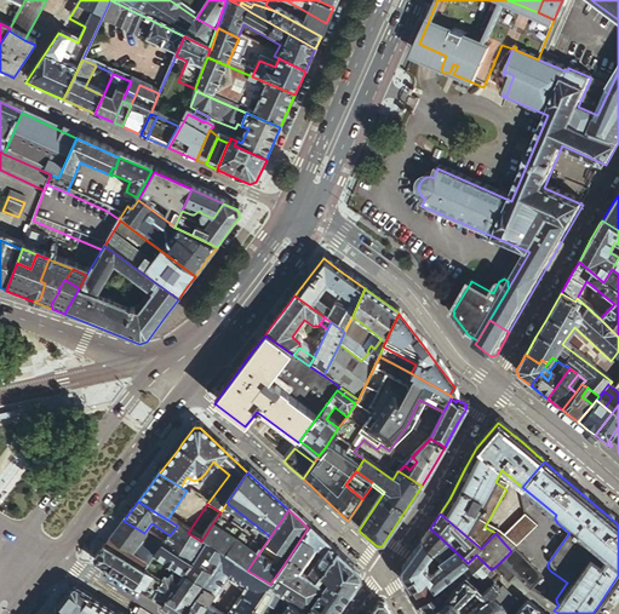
[(523,517),(500,539),(511,551),(536,528),(523,517)]
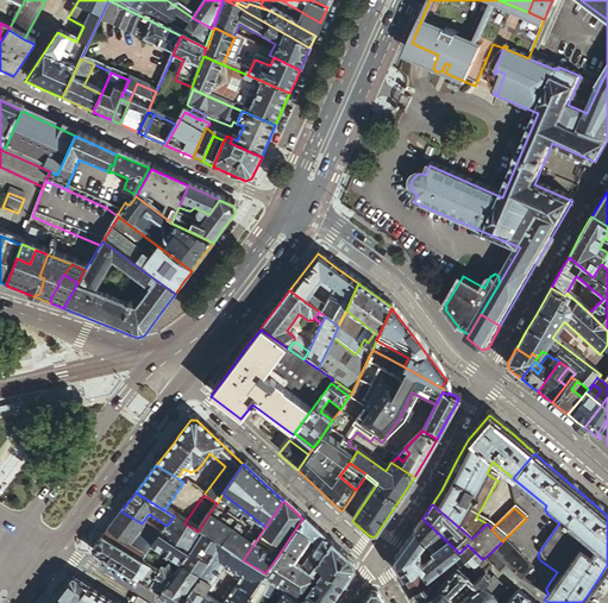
[(142,523),(121,512),(114,521),(98,541),(92,550),(94,554),(114,569),(130,578),(144,557),(151,546),(158,534),(142,523)]
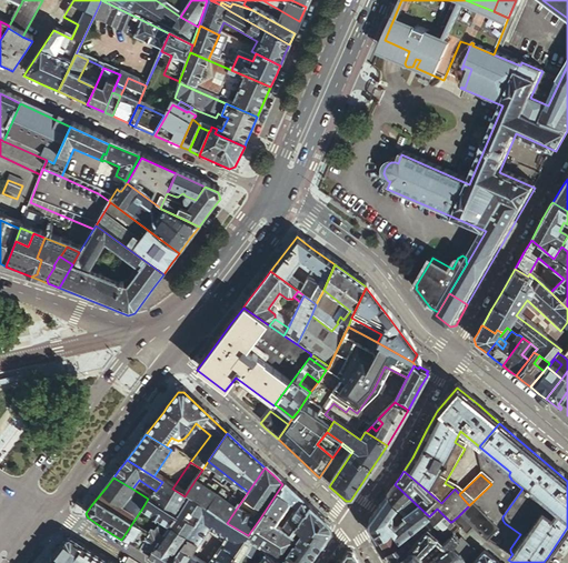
[(185,496),(189,499),(207,510),(227,523),(236,510),(208,490),(195,481),(185,496)]
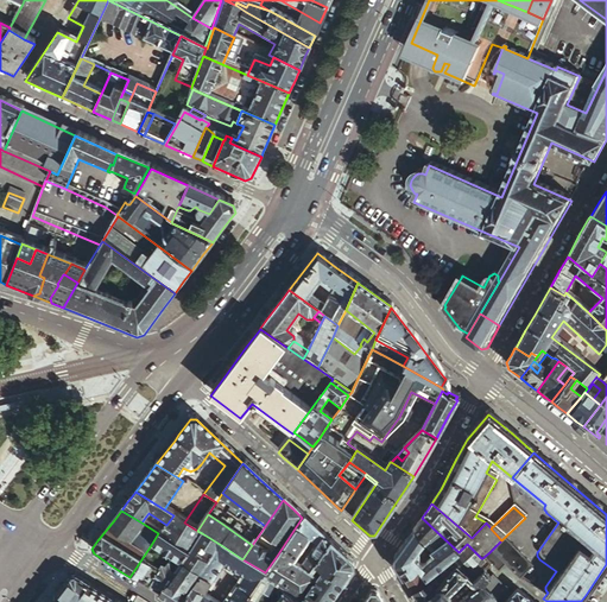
[(159,534),(188,552),(188,553),(202,533),(197,531),(184,523),(174,515),(166,525),(159,534)]
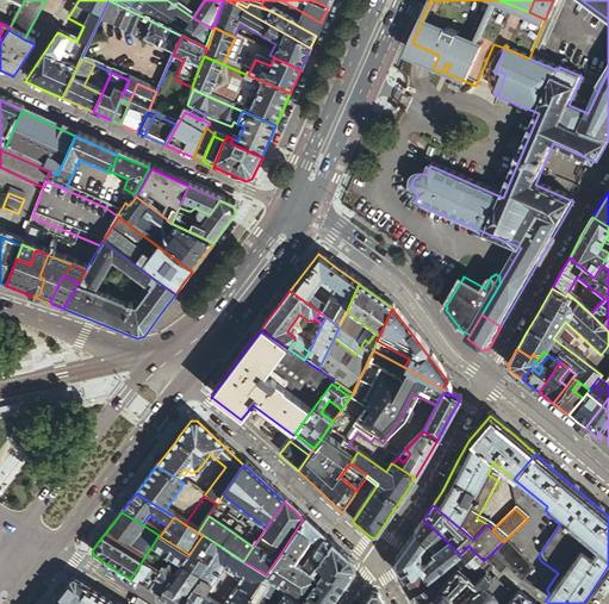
[(303,520),(278,558),(293,567),(293,566),(309,542),(316,547),(299,571),(309,577),(314,568),(330,545),(311,528),(303,520)]
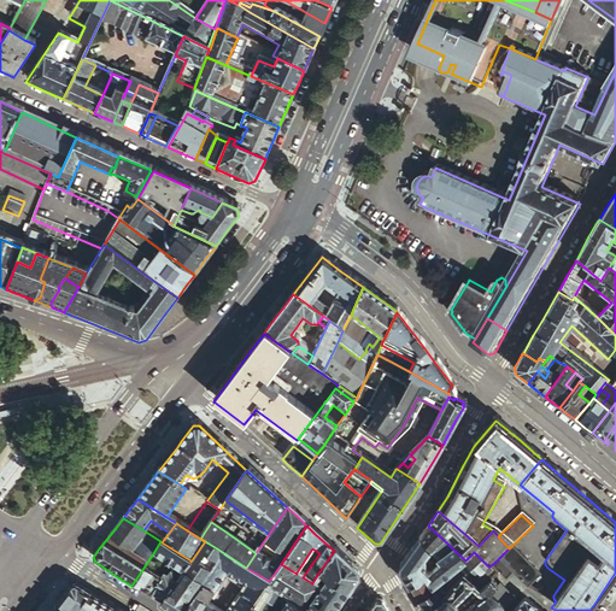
[(423,533),(417,541),(429,553),(440,564),(450,574),(453,571),(465,560),(428,526),(423,533)]
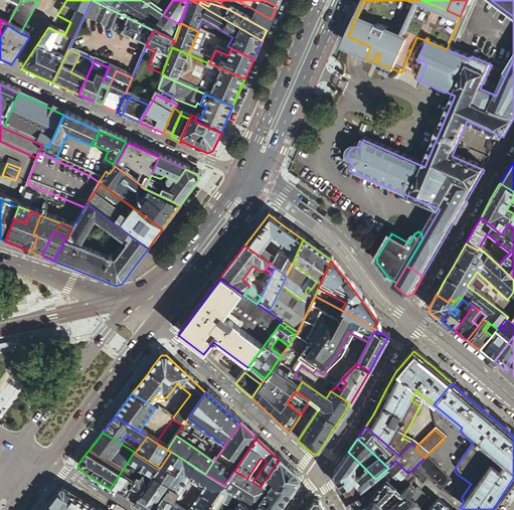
[(122,471),(110,489),(124,498),(135,505),(159,468),(135,453),(134,452),(128,462),(146,474),(140,483),(137,481),(134,485),(129,481),(131,477),(122,471)]
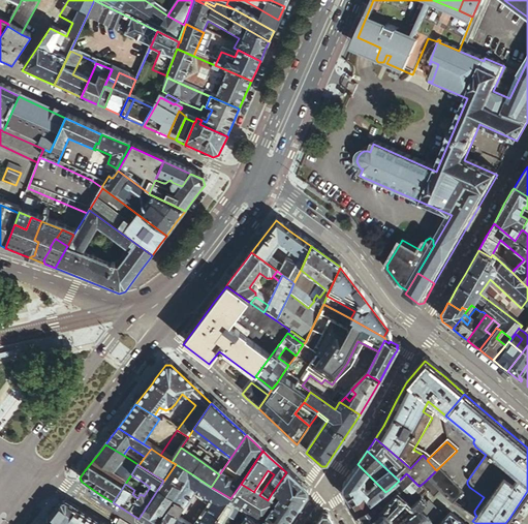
[(163,481),(138,519),(146,523),(159,523),(166,513),(192,474),(176,464),(163,482),(163,481)]
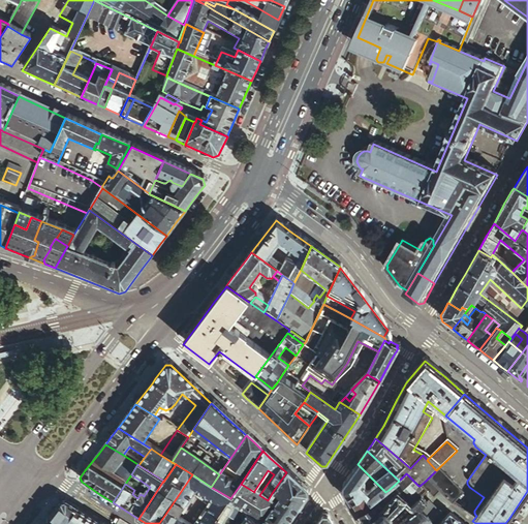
[(368,474),(358,464),(350,475),(342,487),(341,488),(341,492),(345,498),(349,505),(363,497),(369,505),(384,493),(385,492),(377,484),(369,492),(361,484),(368,474)]
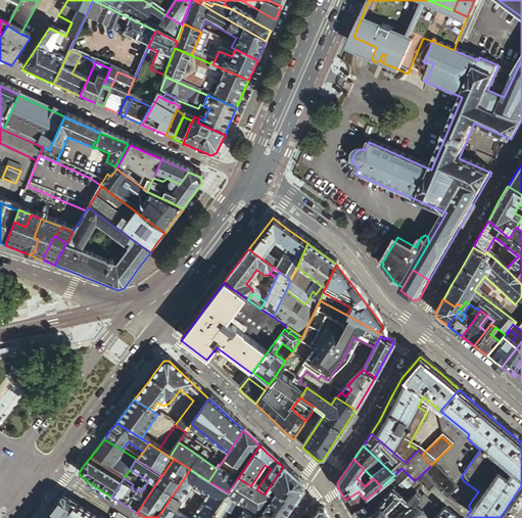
[(433,488),(445,501),(457,489),(433,465),(422,476),(433,488)]
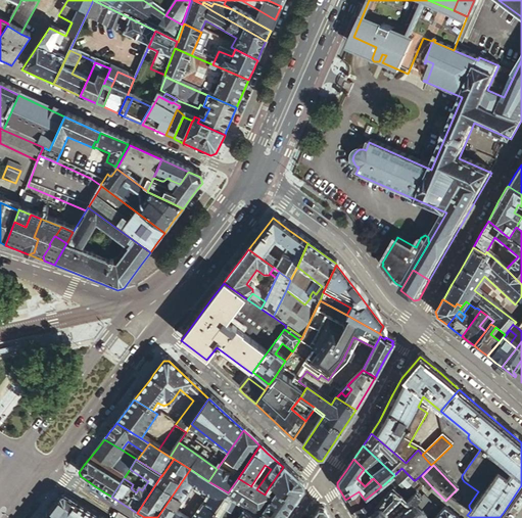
[(269,487),(294,504),(303,490),(301,484),(290,474),(283,467),(269,487)]
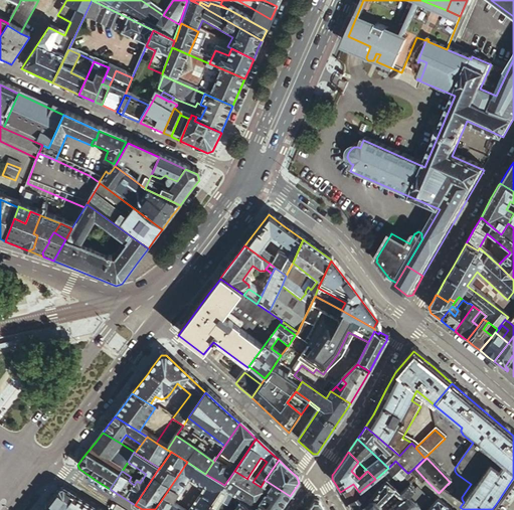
[(396,474),(388,482),(394,488),(401,479),(407,473),(395,461),(389,467),(396,474)]
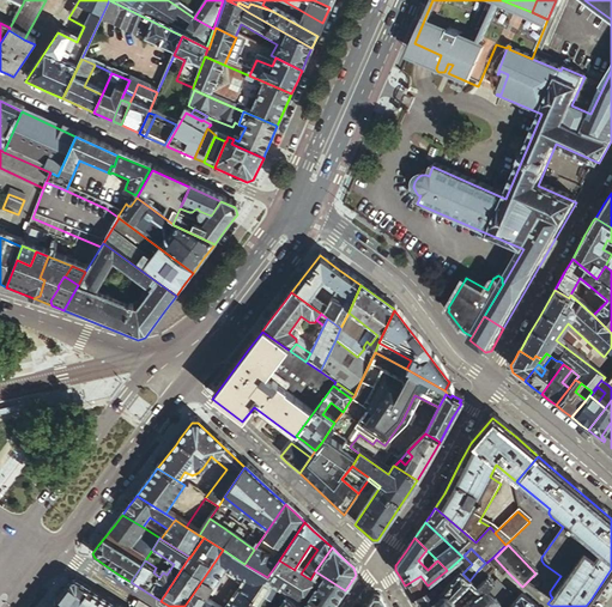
[(152,550),(145,560),(156,568),(153,572),(159,577),(163,572),(167,575),(174,564),(152,550)]
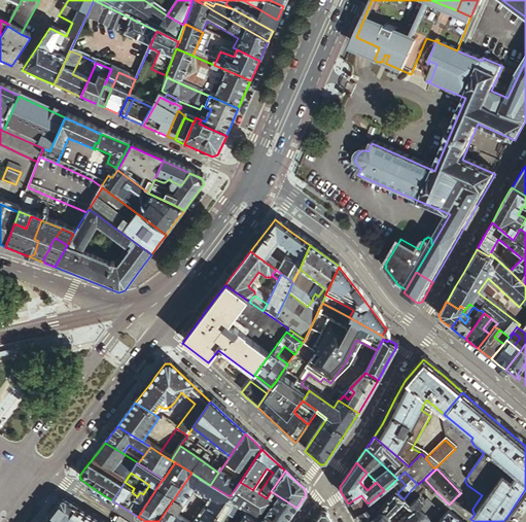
[(210,485),(191,473),(166,511),(176,518),(176,517),(194,490),(212,502),(199,521),(213,521),(226,500),(230,496),(210,485)]
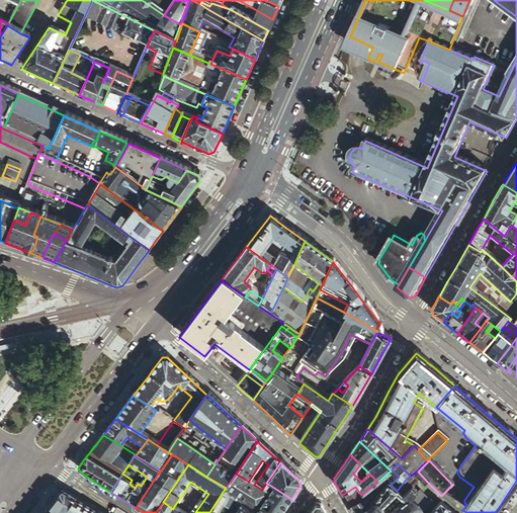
[(391,471),(380,480),(388,487),(391,485),(399,477),(392,469),(391,471)]
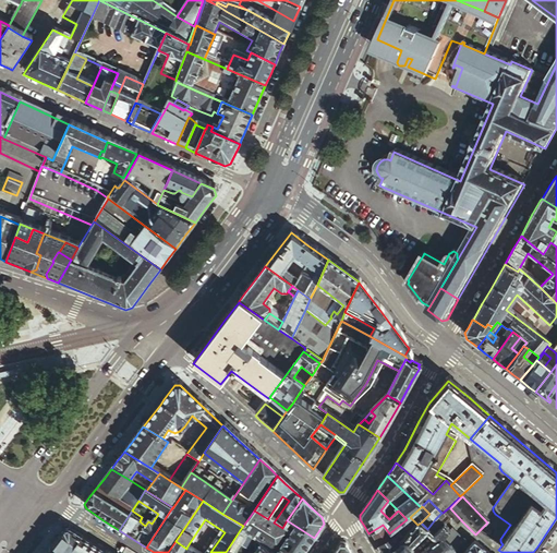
[(462,521),(450,508),(449,507),(443,513),(449,520),(456,527),(462,521)]
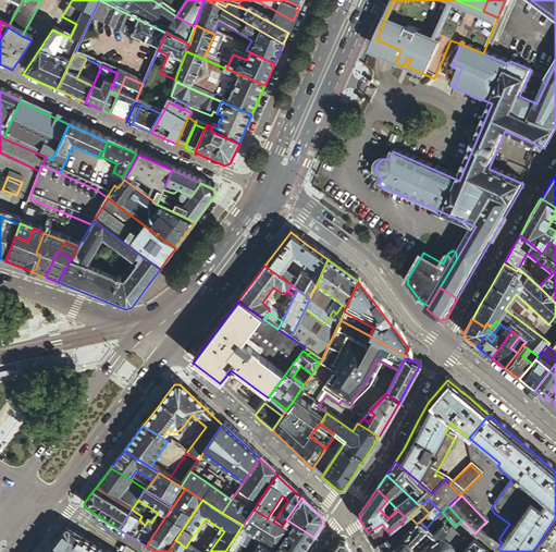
[(243,525),(239,529),(246,534),(251,538),(260,543),(268,548),(282,527),(273,522),(268,517),(268,518),(254,510),(243,525)]
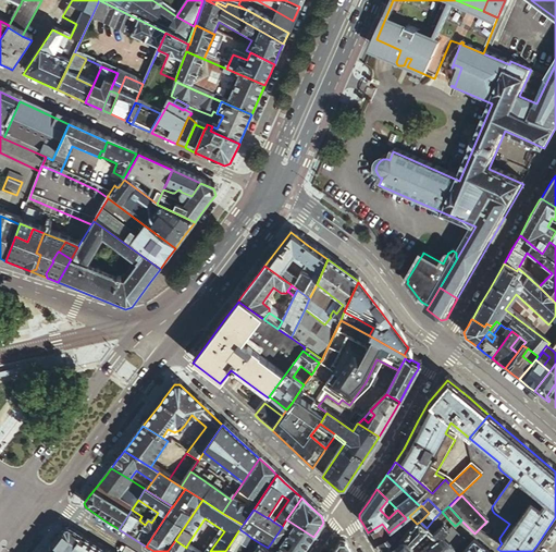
[(442,512),(441,512),(434,518),(427,528),(431,534),(442,525),(448,519),(442,512)]
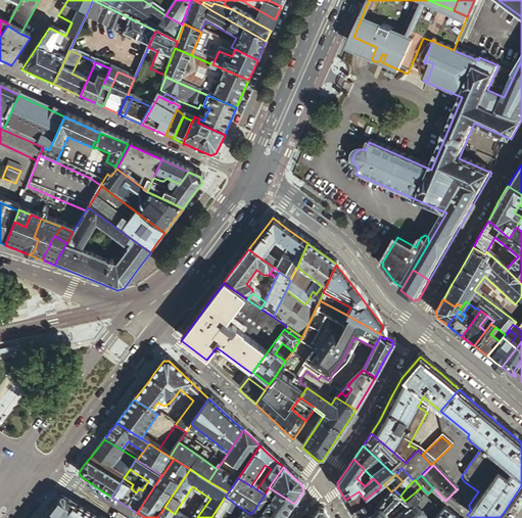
[(384,484),(381,486),(380,487),(387,495),(391,491),(384,484)]
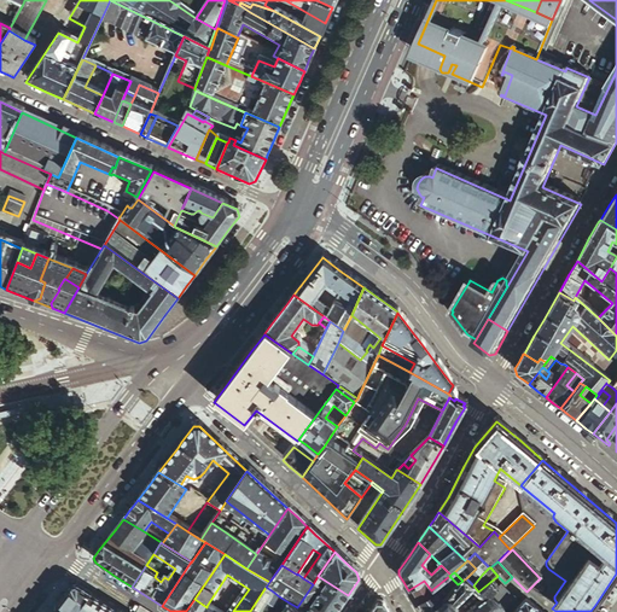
[(337,611),(348,595),(318,576),(313,584),(321,589),(307,611),(337,611)]
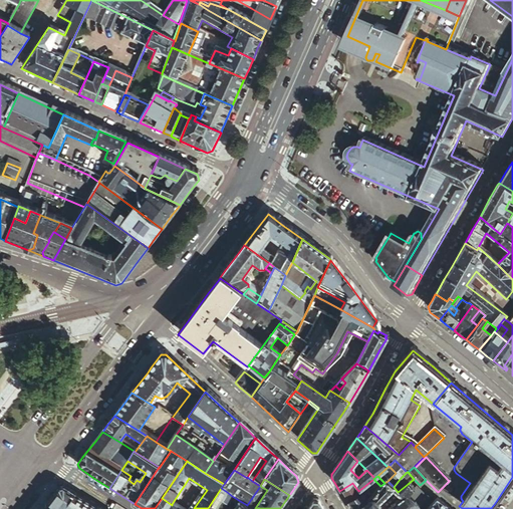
[(364,500),(356,508),(375,508),(392,491),(396,496),(403,498),(394,505),(391,508),(418,508),(419,507),(417,505),(408,495),(414,490),(408,484),(398,492),(394,487),(388,481),(385,483),(380,486),(373,493),(368,497),(364,500)]
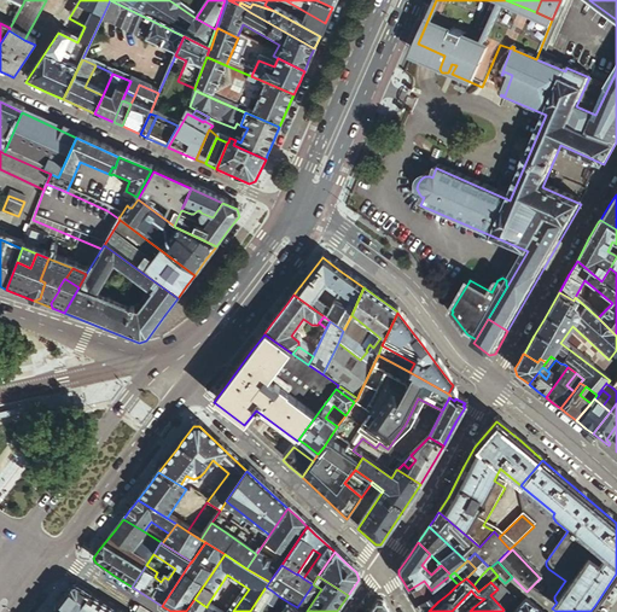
[(424,581),(408,590),(413,596),(418,605),(432,593),(431,590),(424,581)]
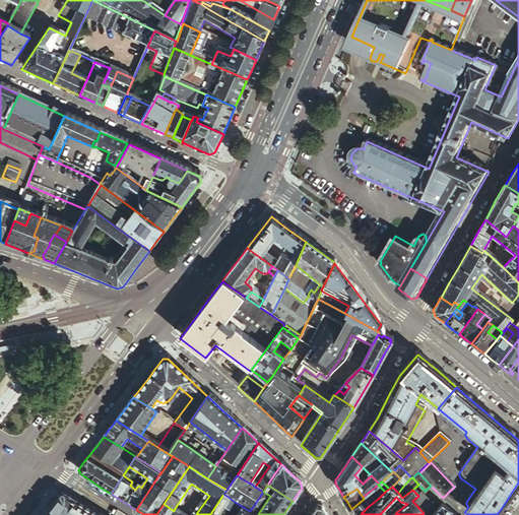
[(250,511),(254,514),(258,514),(270,496),(263,492),(250,511)]
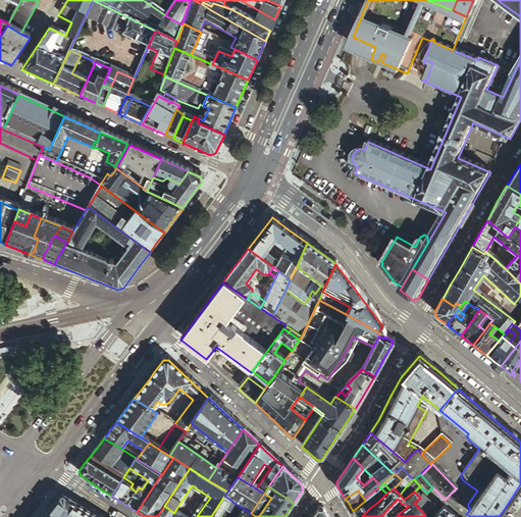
[(96,516),(87,510),(64,496),(59,497),(54,503),(46,513),(51,516),(96,516)]
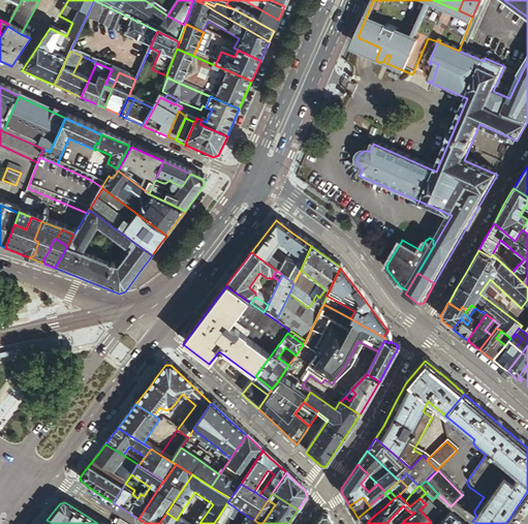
[(227,502),(214,523),(222,523),(228,515),(234,519),(239,511),(234,506),(227,502)]
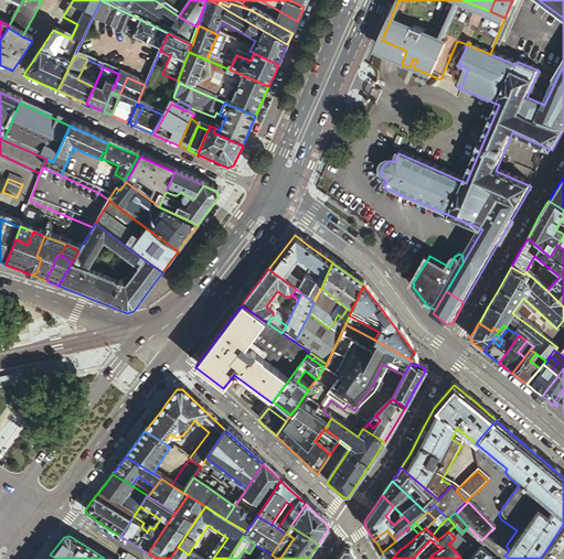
[(401,539),(405,546),(411,541),(406,536),(401,539)]
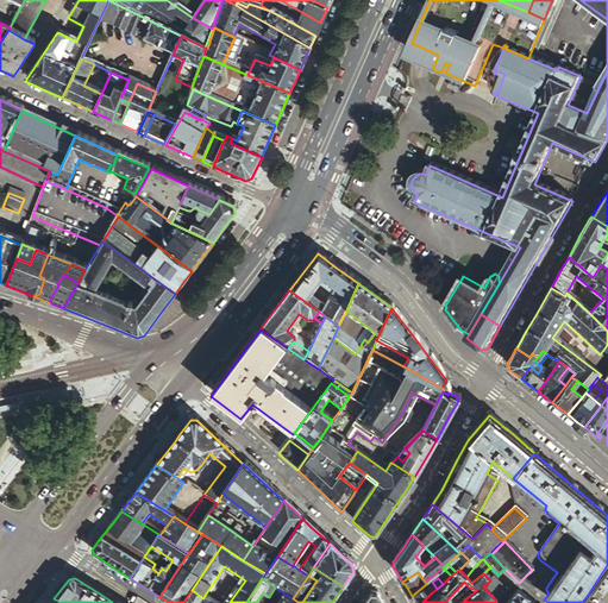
[(491,579),(490,580),(483,586),(494,598),(496,601),(497,602),(506,594),(491,579)]
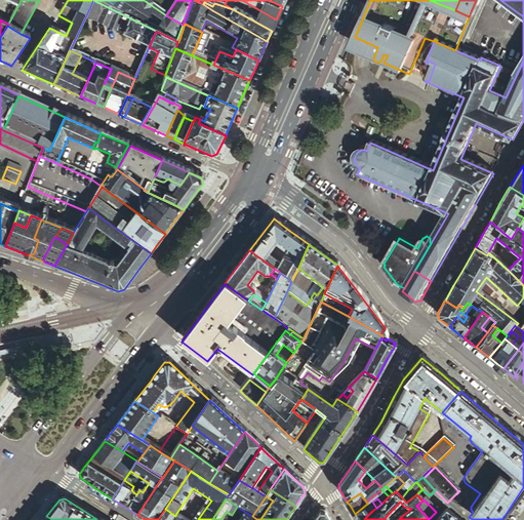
[(372,502),(368,505),(372,511),(376,508),(372,502)]
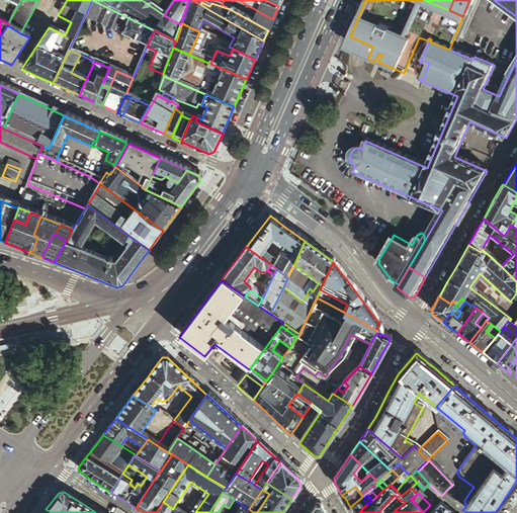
[(363,498),(362,497),(350,507),(353,512),(359,512),(367,504),(363,498)]
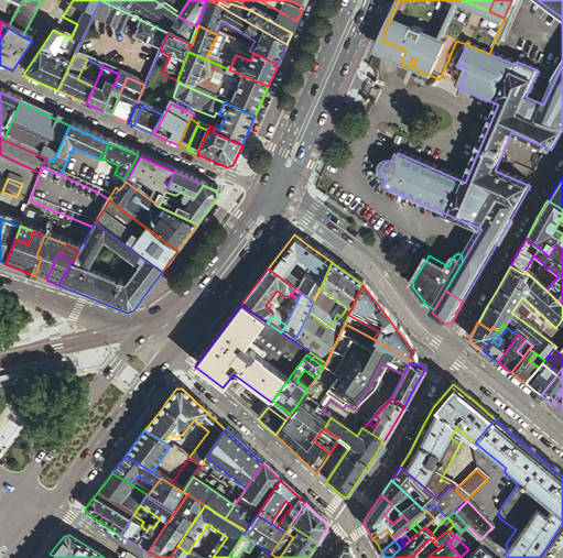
[(177,546),(170,557),(196,557),(188,553),(188,554),(177,546)]
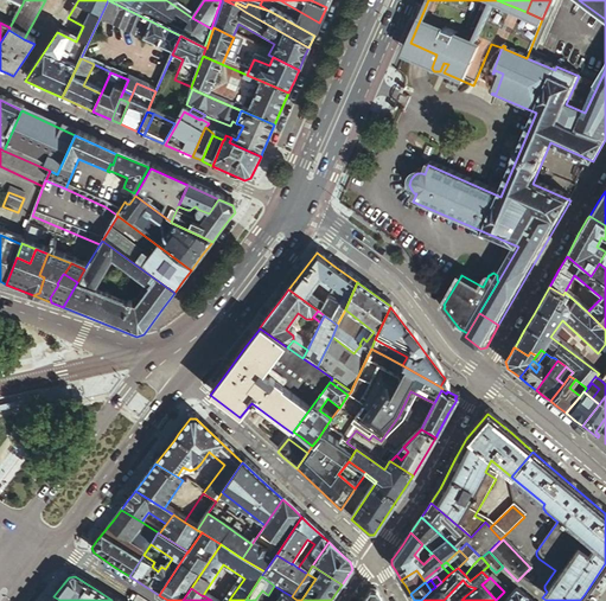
[(524,600),(514,590),(505,600),(524,600)]
